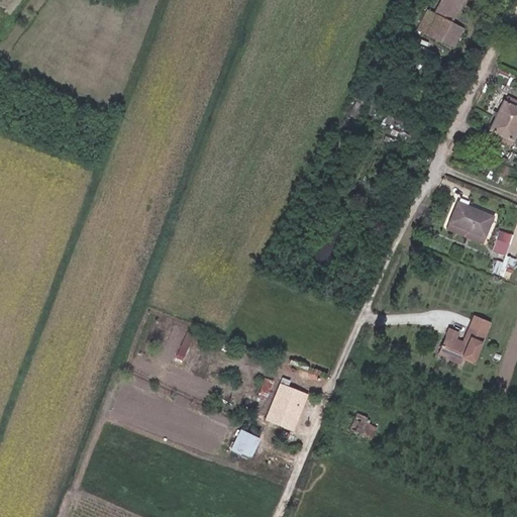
[(463,0),(440,0),(433,13),(436,14),(426,32),(453,47),(463,28),(452,21),(463,0)]
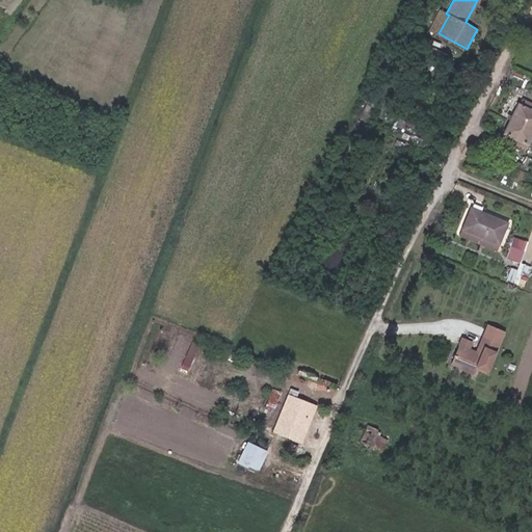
[(531,51),(526,48),(523,54),(531,59),(531,56),(531,51)]
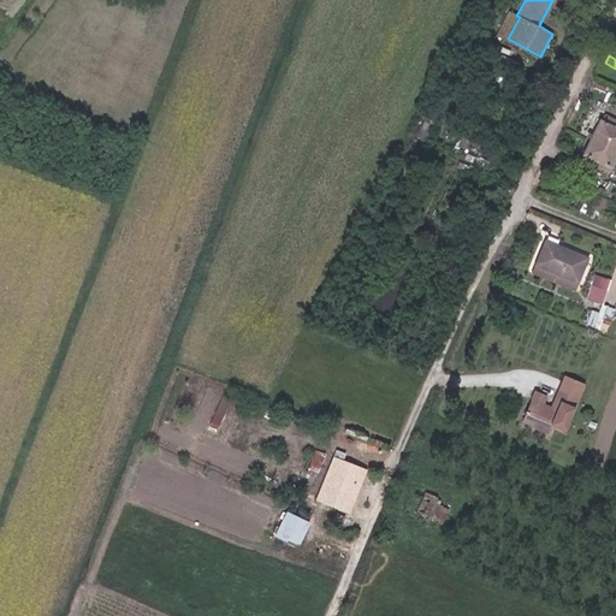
[(615,69),(605,63),(597,77),(606,83),(615,69)]
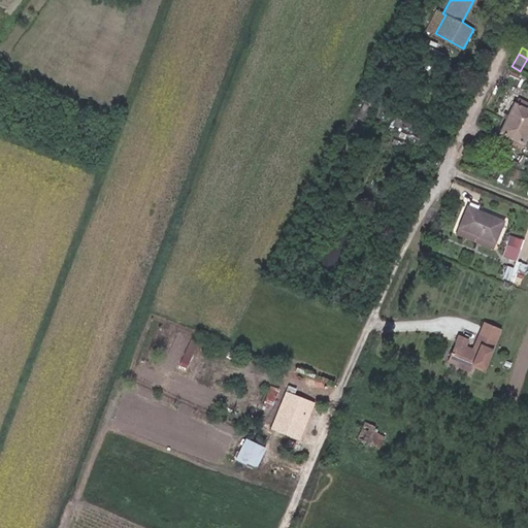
[(527,108),(515,101),(505,119),(520,126),(523,122),(527,124),(527,108)]
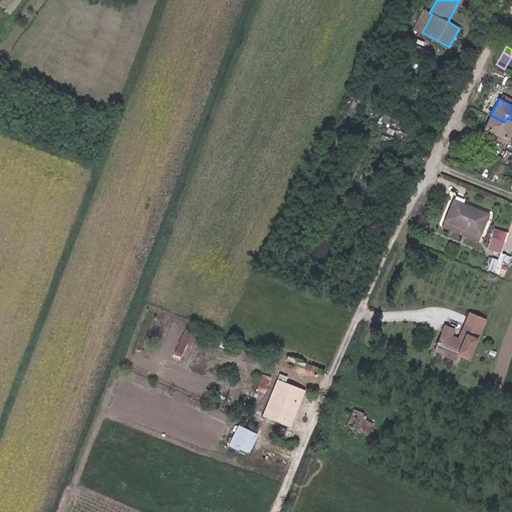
[(504,122),(490,115),(484,127),(485,128),(482,135),(503,146),(511,129),(511,120),(507,118),(504,122)]
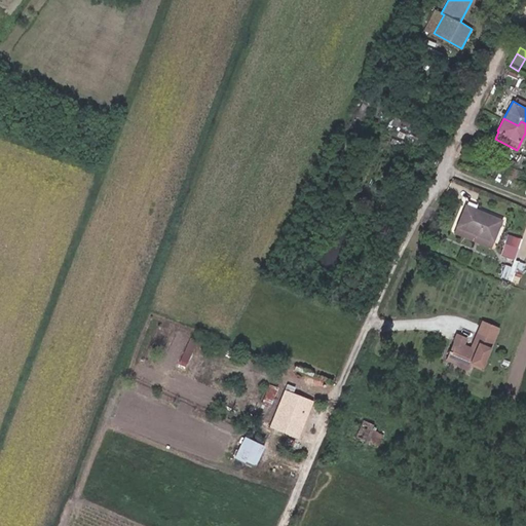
[(519,170),(509,165),(501,181),(521,190),(524,185),(515,180),(519,170)]
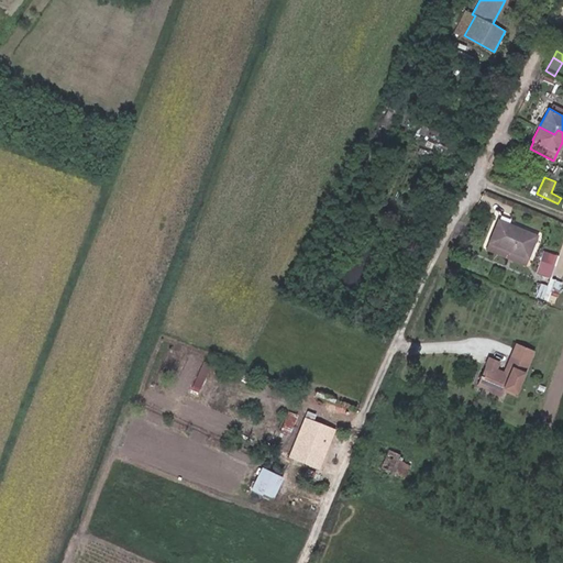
[(489,242),(528,257),(537,235),(498,221),(489,242)]
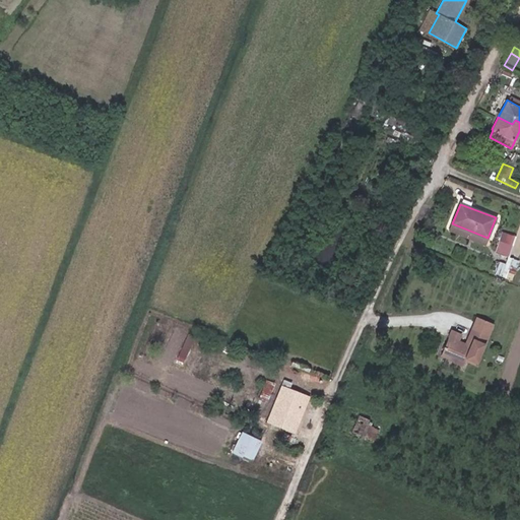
[(485,244),(488,238),(452,223),(450,230),(485,244)]
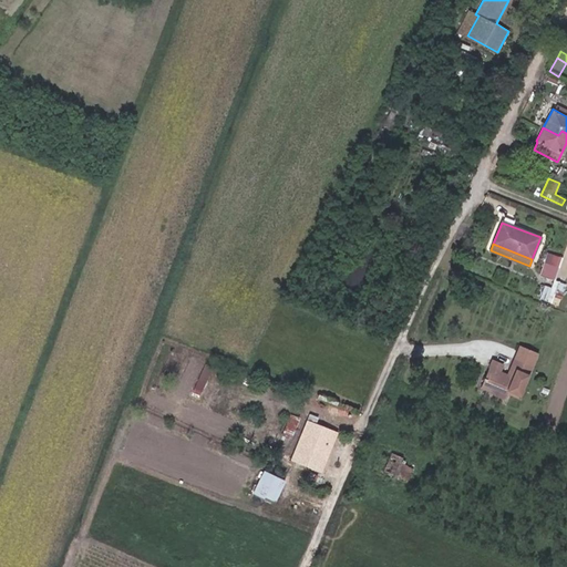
[(560,258),(547,254),(540,275),(554,279),(560,258)]
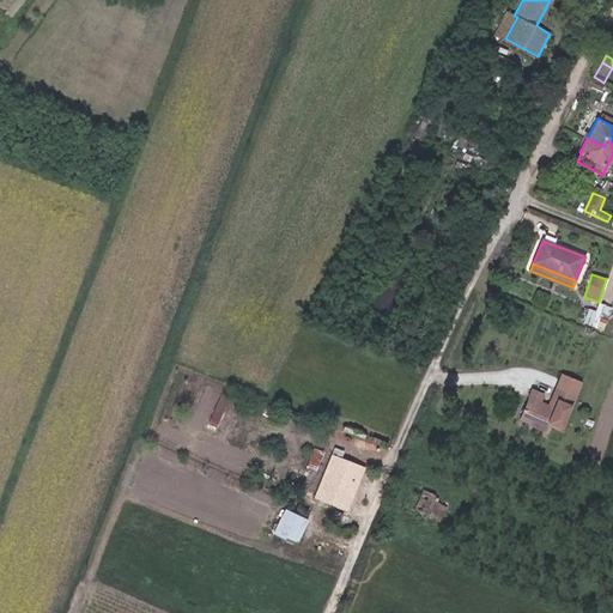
[(592,305),(586,321),(602,327),(606,317),(607,319),(610,311),(592,305)]
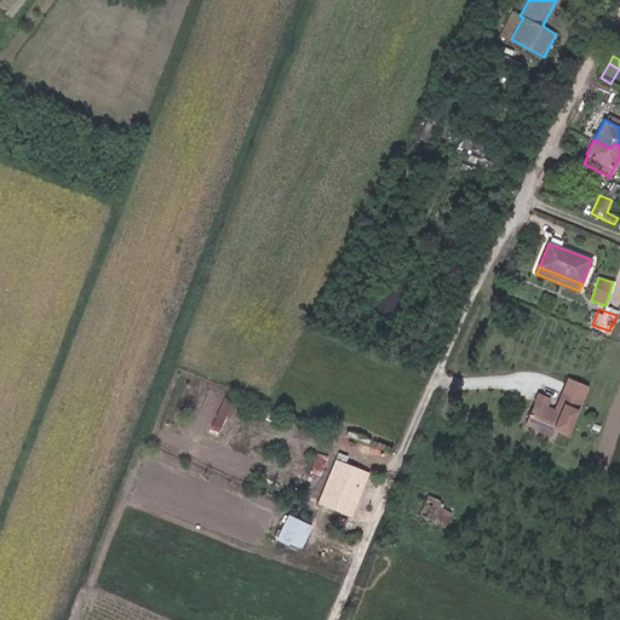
[(567,430),(580,399),(561,390),(557,400),(554,408),(533,401),(523,423),(550,432),(554,424),(567,430)]
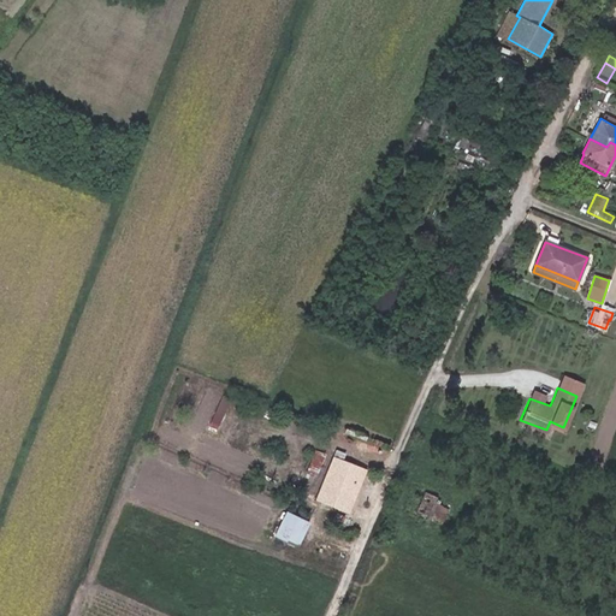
[(533,389),(529,398),(550,406),(554,397),(533,389)]
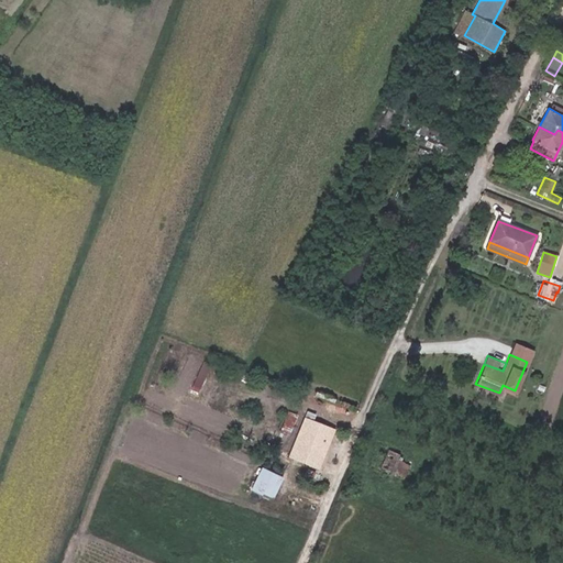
[(288,416),(282,431),(289,434),(296,419),(288,416)]
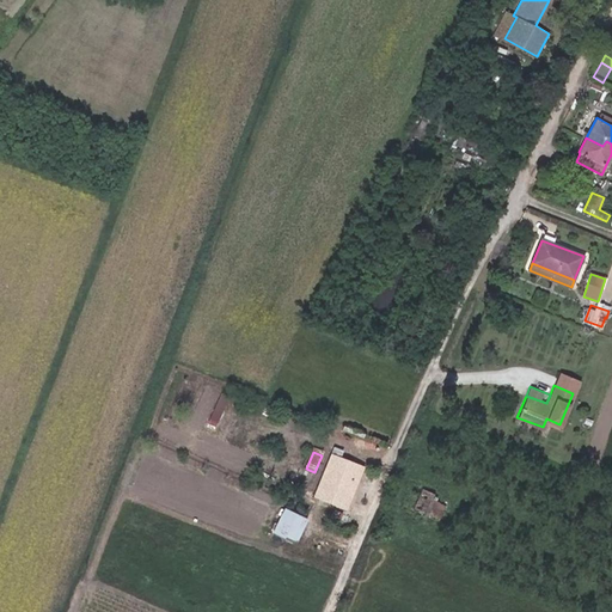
[(331,453),(326,467),(340,473),(344,459),(331,453)]
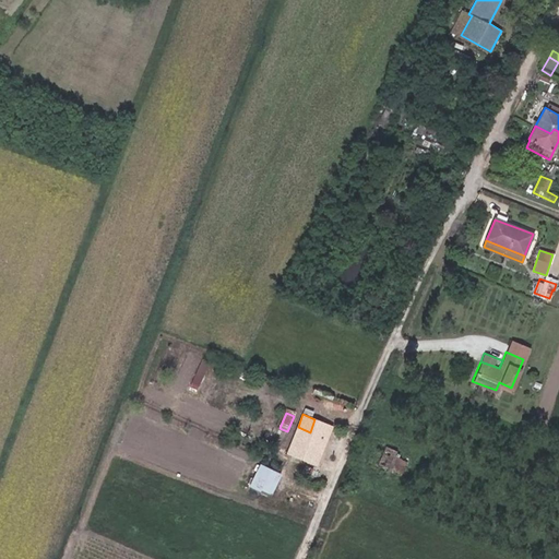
[(310,432),(298,427),(288,453),(316,465),(332,425),(320,420),(316,433),(310,432)]
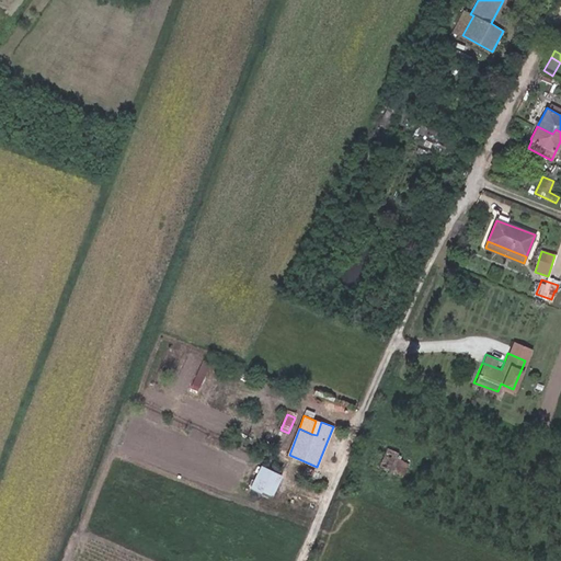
[(379,465),(401,474),(408,462),(396,457),(398,453),(387,448),(379,465)]
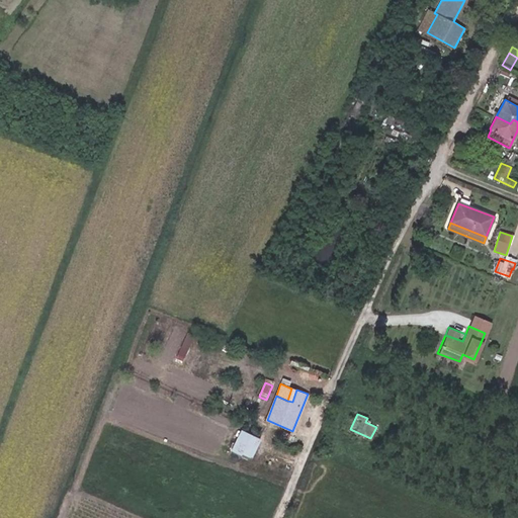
[(290,435),(283,432),(280,438),(287,441),(290,435)]
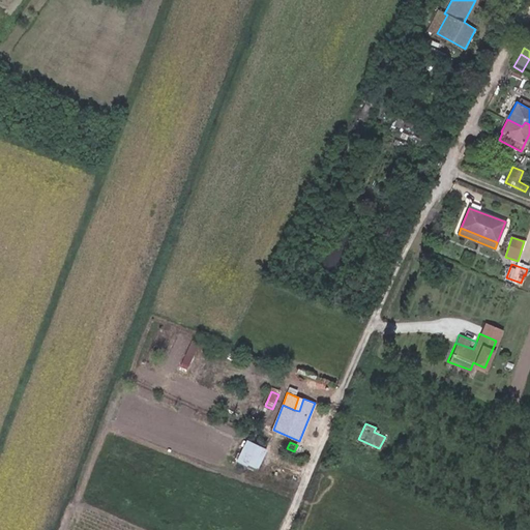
[(283,458),(262,449),(253,471),(273,479),(283,458)]
